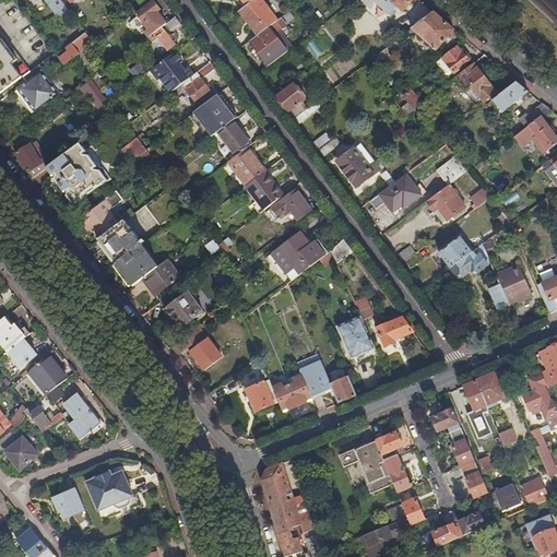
[(67,11),(59,0),(45,0),(58,18),(66,12),(67,11)]
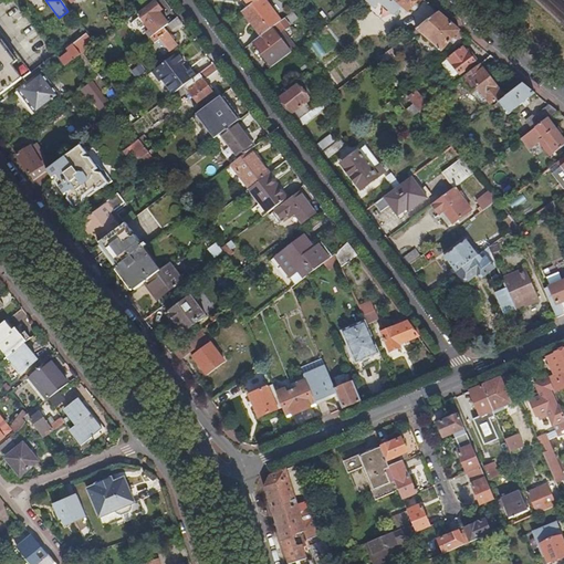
[(248,4),(241,10),(260,35),(280,20),(265,0),(254,0),(251,2),(248,4)]
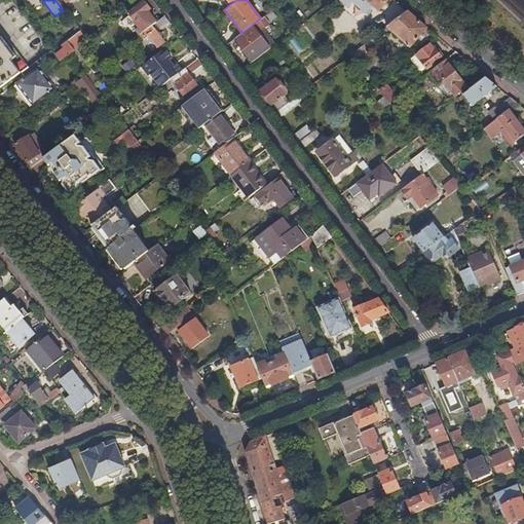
[(368,0),(378,9),(385,0),(368,0)]
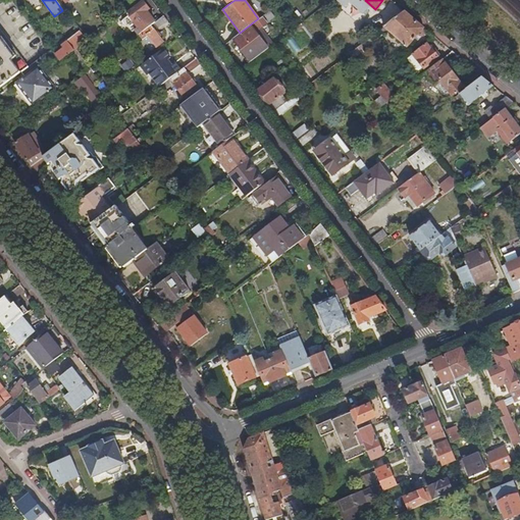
[(137,35),(143,31),(153,22),(146,11),(148,9),(142,1),(126,12),(127,14),(137,27),(134,30),(137,35)]
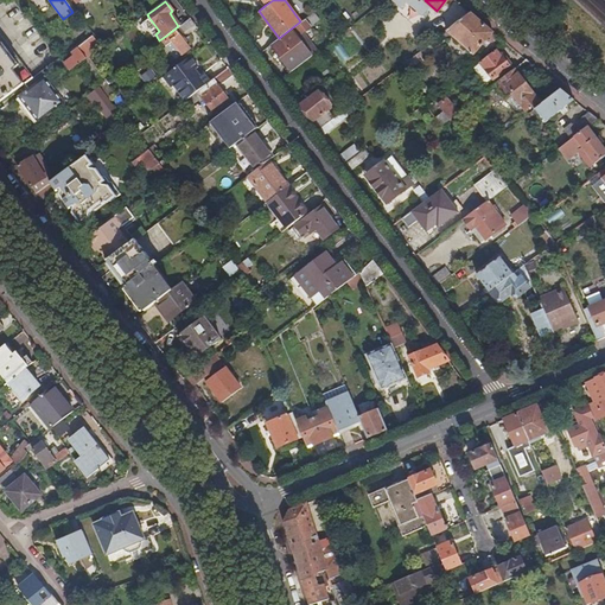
[(473,53),(492,32),(486,26),(470,12),(446,31),(473,53)]
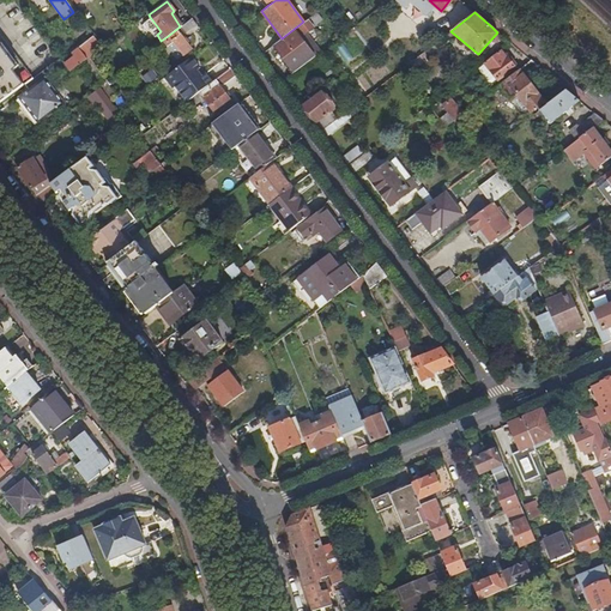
[(72,13),(64,19),(67,24),(76,18),(72,13)]
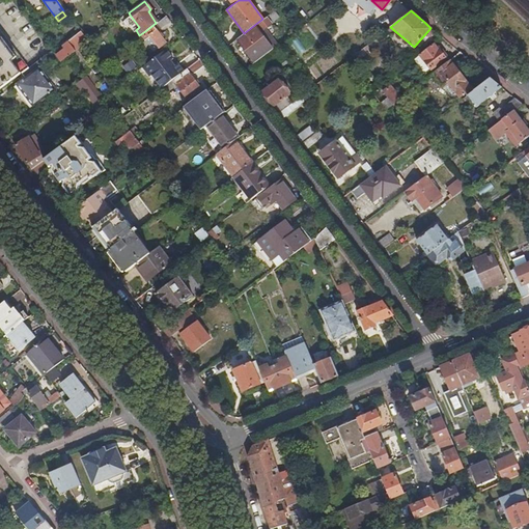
[(139,27),(130,15),(122,20),(132,32),(136,30),(139,27)]
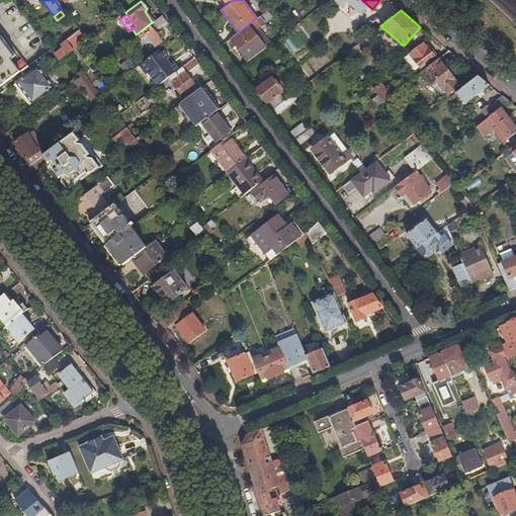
[(153,29),(165,20),(161,15),(152,22),(142,30),(153,47),(161,41),(153,29)]
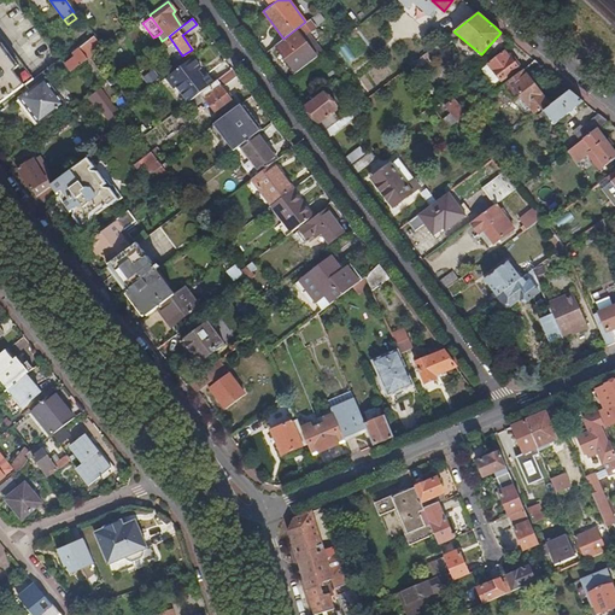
[(283,39),(275,45),(286,59),(305,44),(302,37),(315,28),(309,19),(305,22),(283,39)]
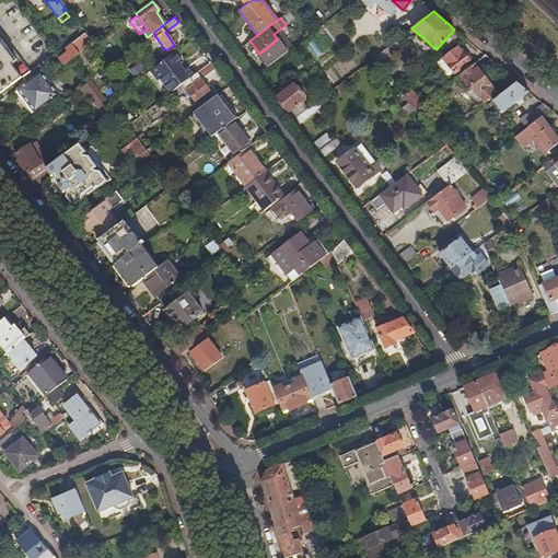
[(92,44),(81,28),(79,31),(82,35),(65,48),(66,50),(59,56),(58,54),(54,48),(51,50),(54,53),(64,65),(76,56),(80,53),(92,44)]
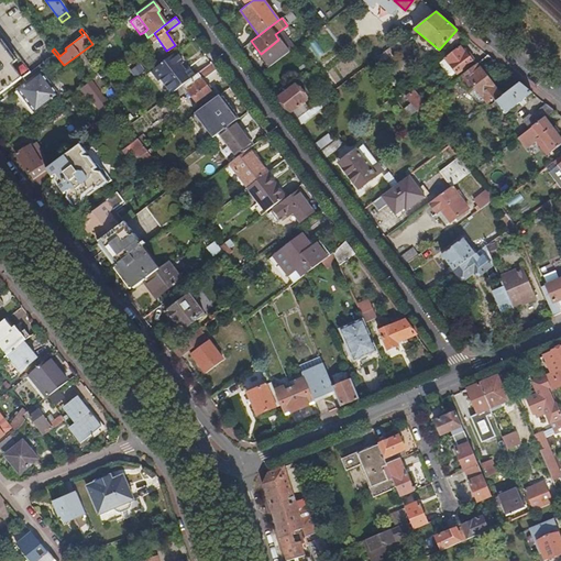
[(319,47),(332,39),(327,31),(314,41),(319,47)]
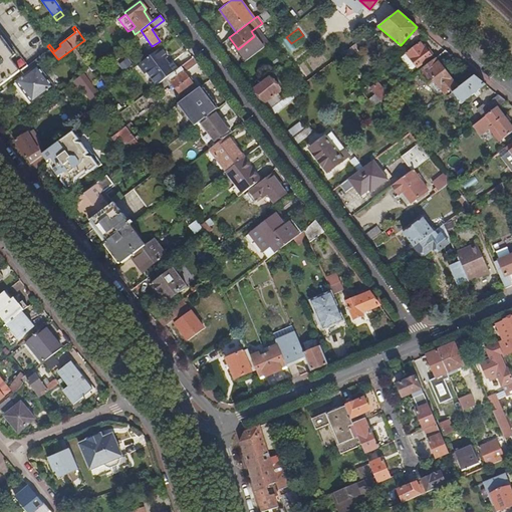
[(0,84),(19,70),(25,66),(0,33),(0,84)]
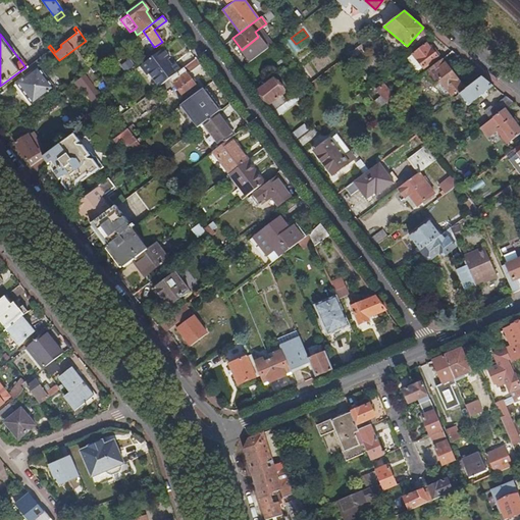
[(258,37),(242,50),(250,60),(267,48),(258,37)]
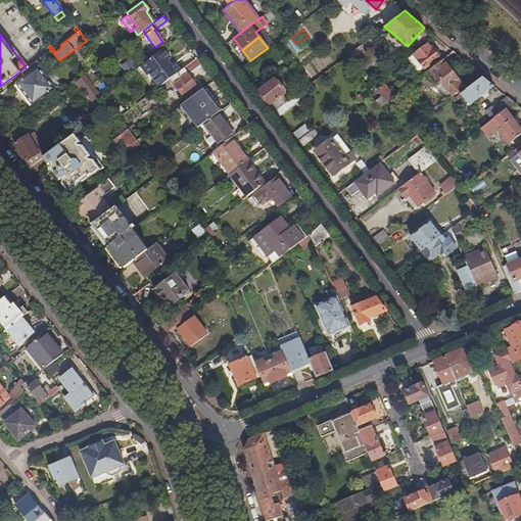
[(431,48),(427,42),(407,58),(409,61),(416,56),(424,67),(439,55),(440,53),(435,47),(433,47),(431,48)]
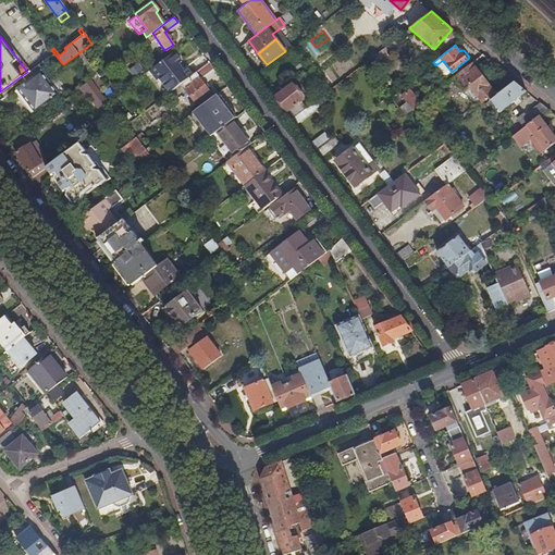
[(176,86),(180,84),(190,75),(184,68),(182,69),(177,63),(181,61),(173,51),(150,69),(157,78),(159,77),(170,91),(176,86)]
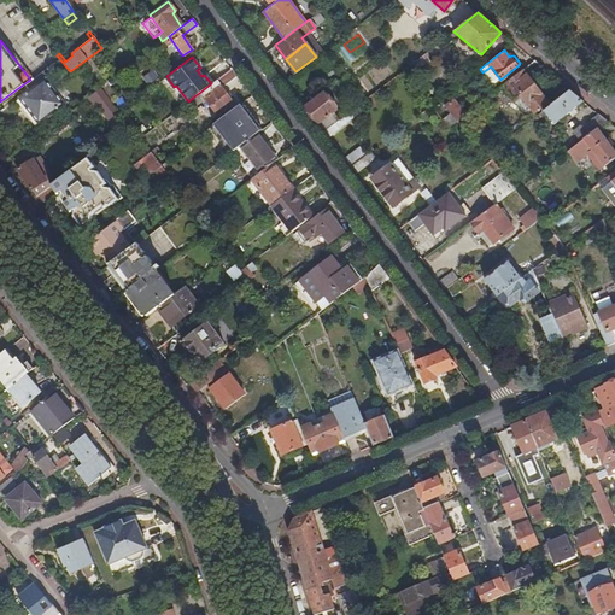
[(88,58),(83,62),(101,86),(107,82),(88,58)]
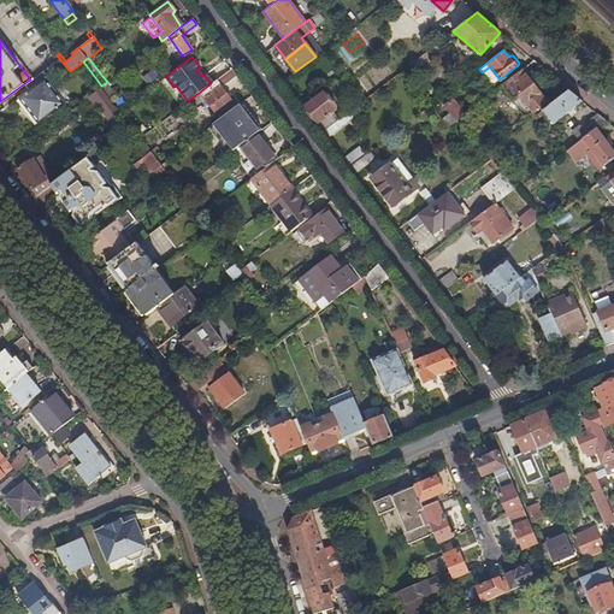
[(533,111),(539,106),(545,101),(529,78),(543,68),(532,60),(502,84),(512,98),(511,99),(520,112),(523,111),(529,113),(532,110),(533,111)]
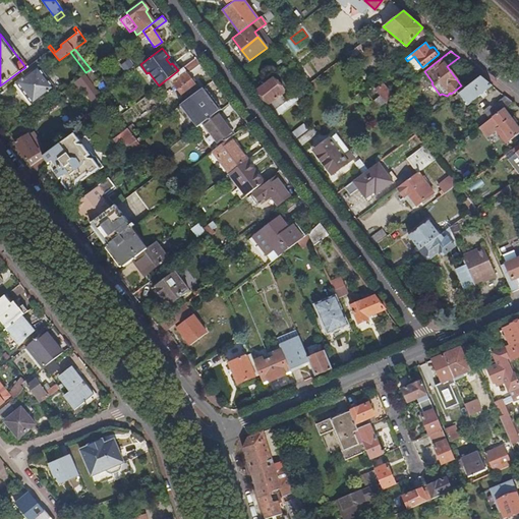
[(395,65),(405,58),(400,52),(391,59),(395,65)]
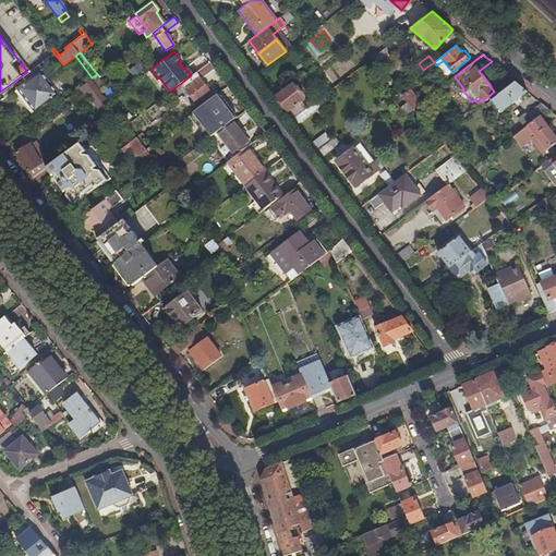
[(27,72),(21,76),(25,82),(16,88),(34,111),(57,95),(40,72),(46,67),(41,61),(27,72)]
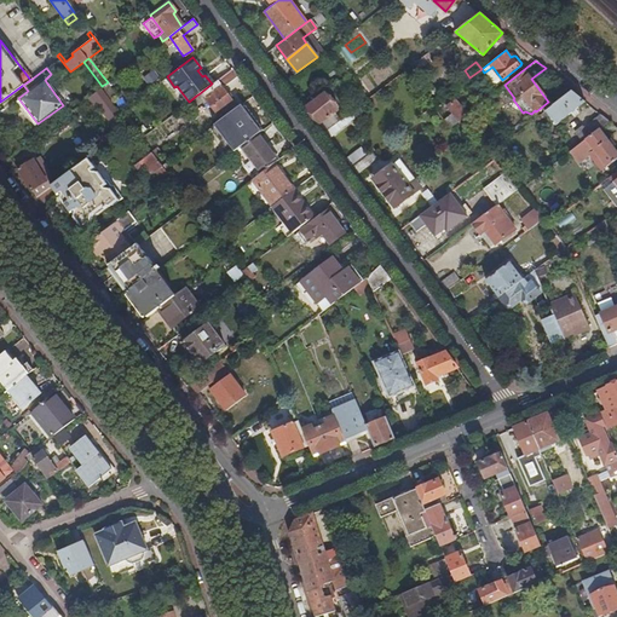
[(221,88),(237,76),(231,69),(212,84),(200,93),(217,115),(232,103),(221,88)]
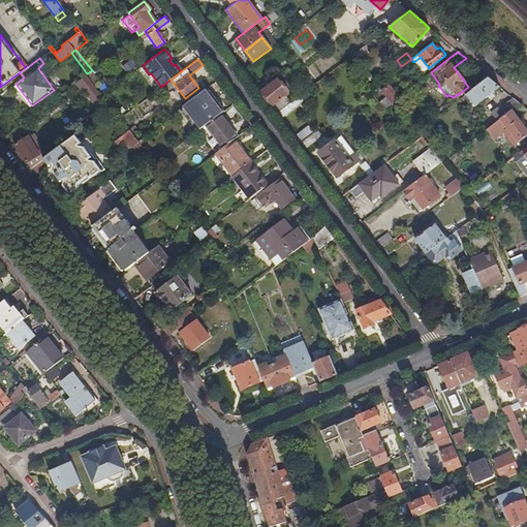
[(86,74),(72,84),(79,92),(84,89),(92,101),(100,95),(86,74)]
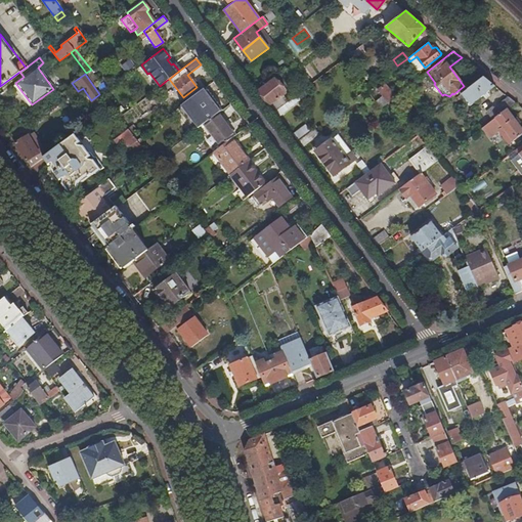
[(475,99),(494,84),(483,76),(466,88),(461,92),(469,103),(475,99)]
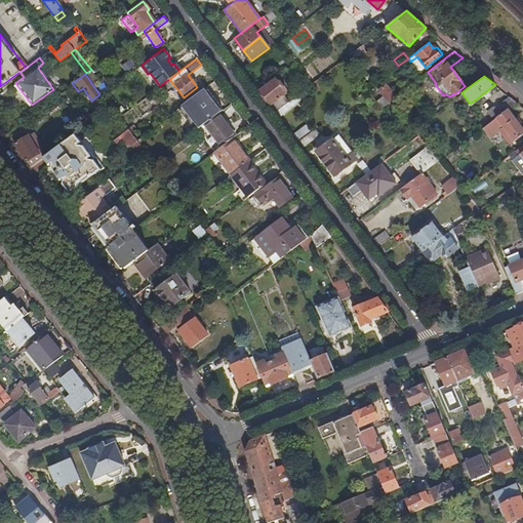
[(275,78),(258,90),(262,94),(275,111),(287,102),(283,94),(285,92),(275,78)]
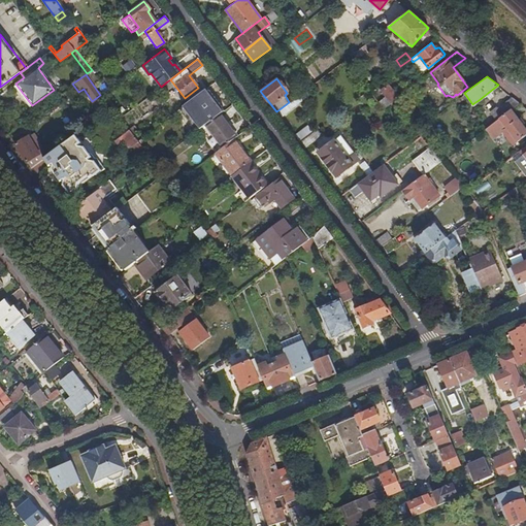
[(299,88),(302,92),(313,84),(309,79),(299,88)]
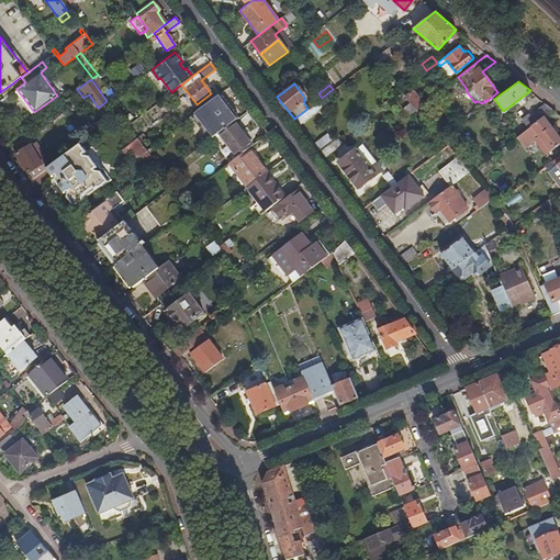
[(181,91),(178,87),(171,92),(167,96),(170,99),(181,91)]
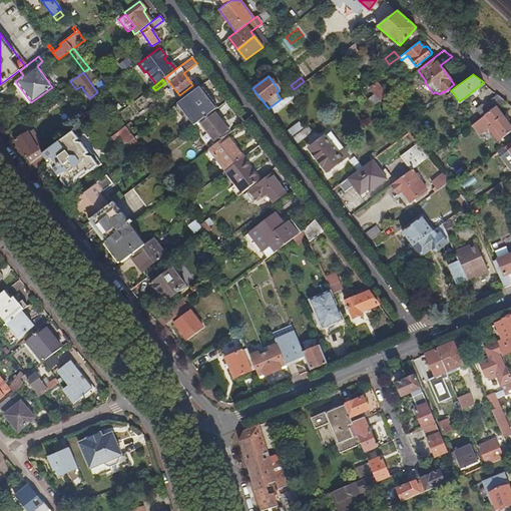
[(202,91),(212,84),(208,79),(196,88),(197,90),(202,91)]
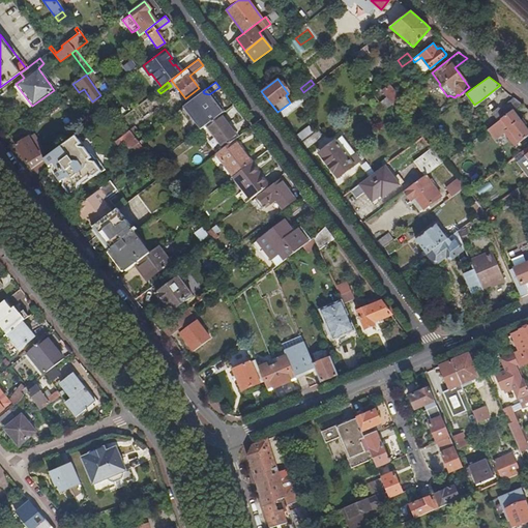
[(391,104),(400,97),(389,85),(382,90),(386,96),(380,101),(385,109),(391,104)]
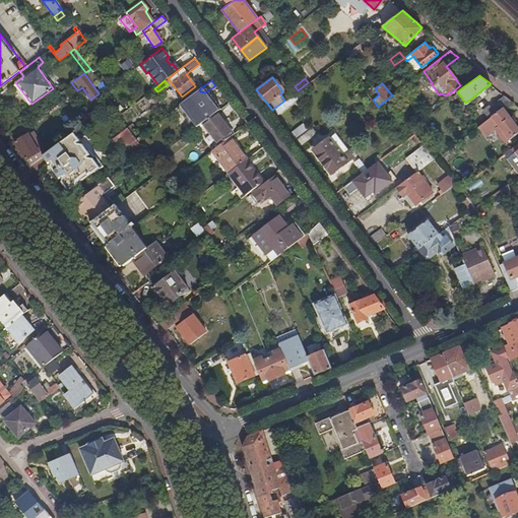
[(202,123),(215,113),(212,109),(205,99),(201,93),(188,104),(199,119),(192,124),(195,128),(202,123)]
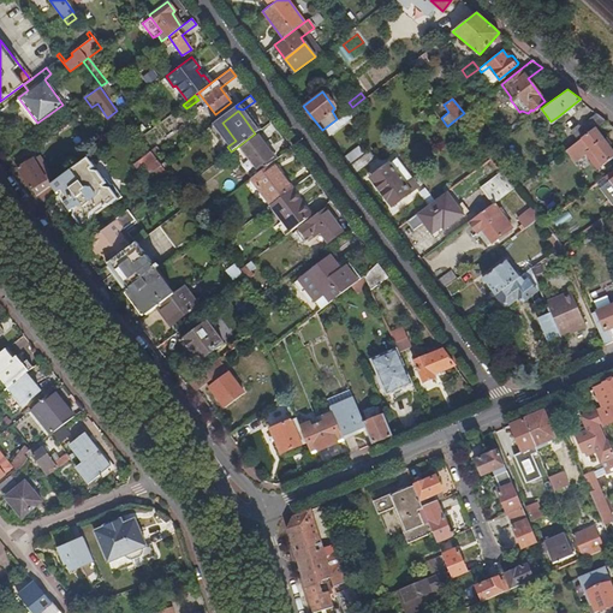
[(595,126),(605,119),(597,113),(581,125),(578,124),(571,130),(577,140),(595,126)]
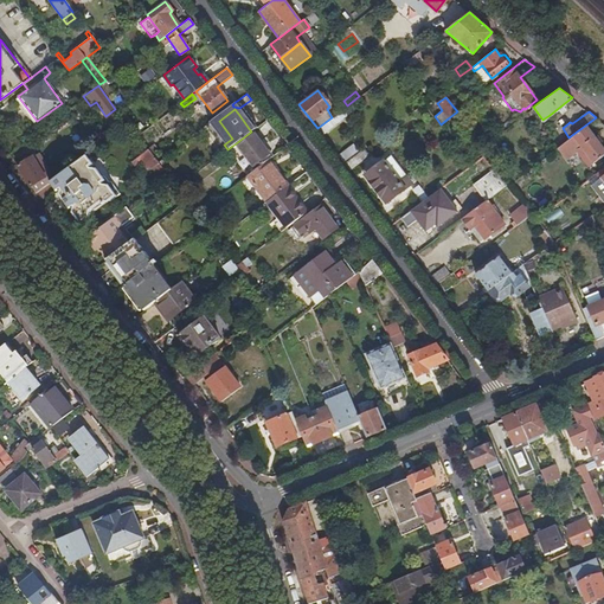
[(239,115),(248,127),(252,124),(243,113),(239,115)]
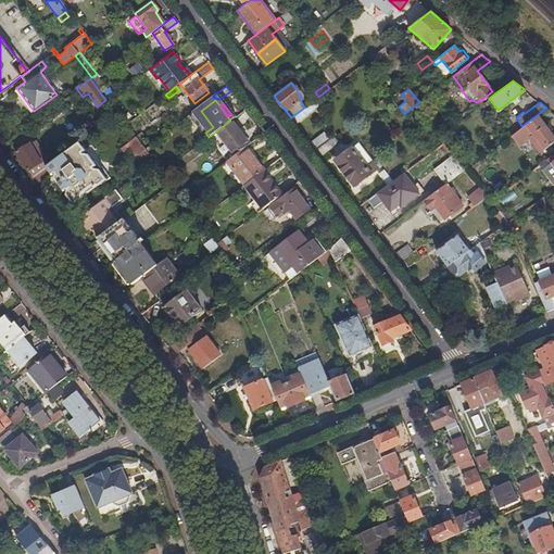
[(553,138),(553,136),(538,114),(521,126),(511,135),(518,145),(527,139),(526,138),(528,136),(539,151),(553,138)]
